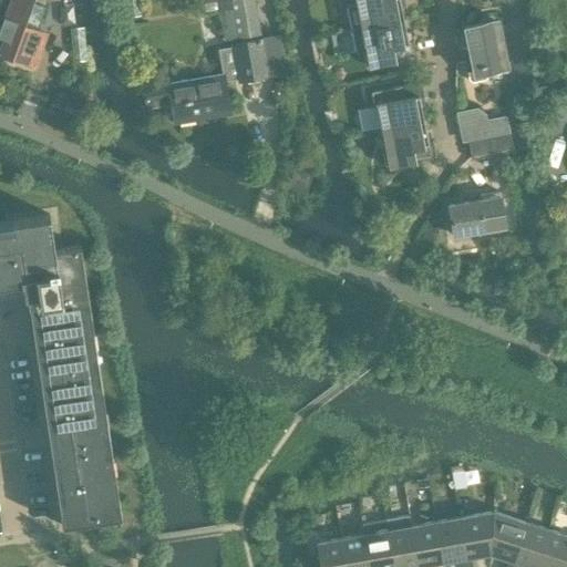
[(11,0),(4,18),(0,31),(0,35),(4,38),(0,50),(0,53),(34,66),(47,33),(37,30),(45,7),(33,2),(33,0),(11,0)]
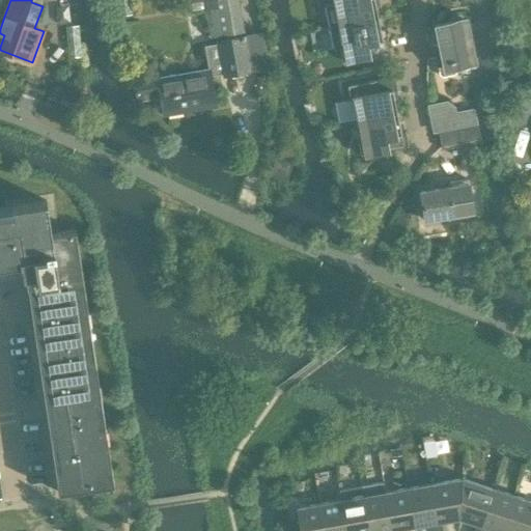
[(238,0),(188,0),(191,14),(199,11),(212,9),(217,38),(244,33),(238,0)]
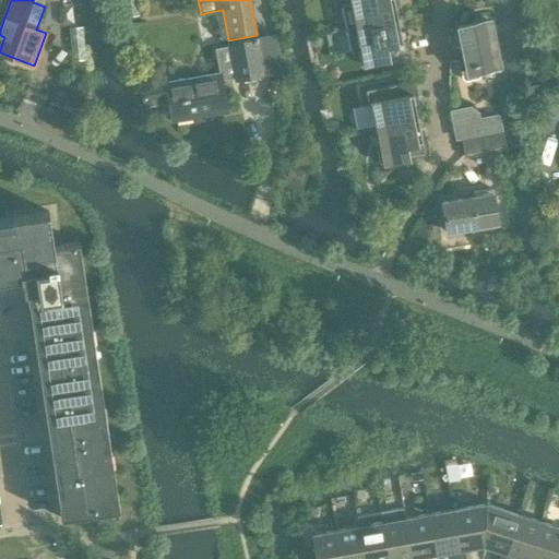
[(348,0),(349,4),(341,6),(346,28),(399,19),(394,0),(348,0)]
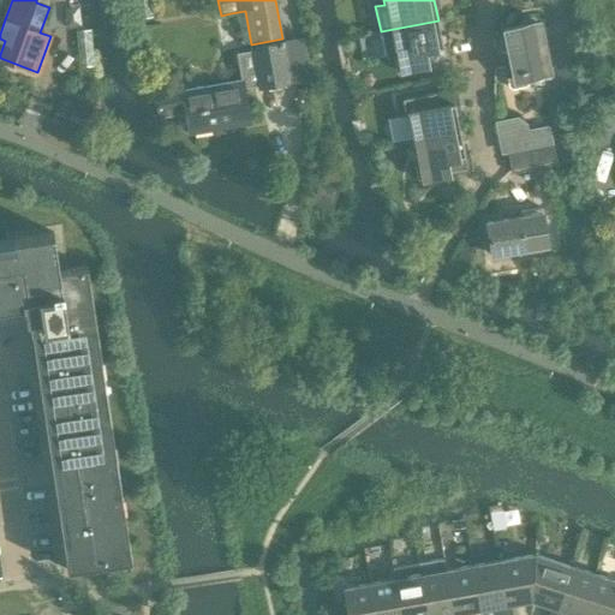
[(518,25),(505,28),(508,48),(501,51),(508,85),(513,89),(526,85),(530,82),(529,77),(550,72),(539,21),(535,22),(535,19),(532,17),(524,19),(523,22),(523,24),(518,25)]
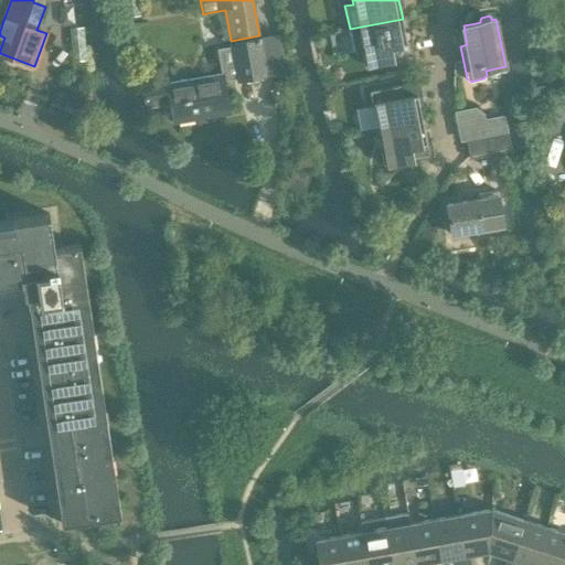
[(403,19),(350,29),(354,53),(362,51),(365,65),(414,55),(416,55),(413,39),(411,39),(412,40),(407,41),(403,19)]
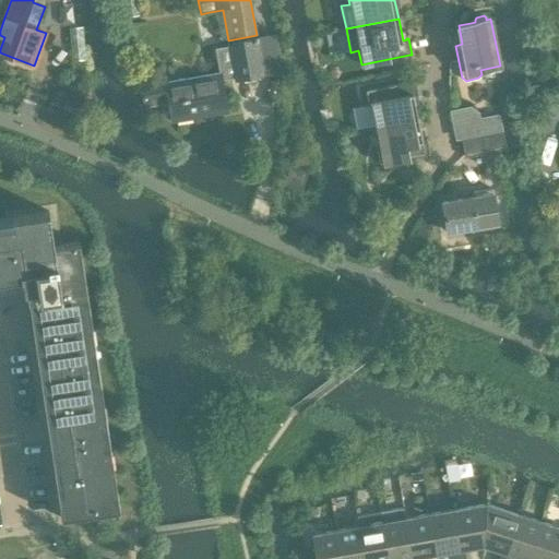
[(235,78),(235,81),(264,75),(258,39),(228,44),(229,47),(216,49),(218,66),(223,64),(226,79),(235,78)]
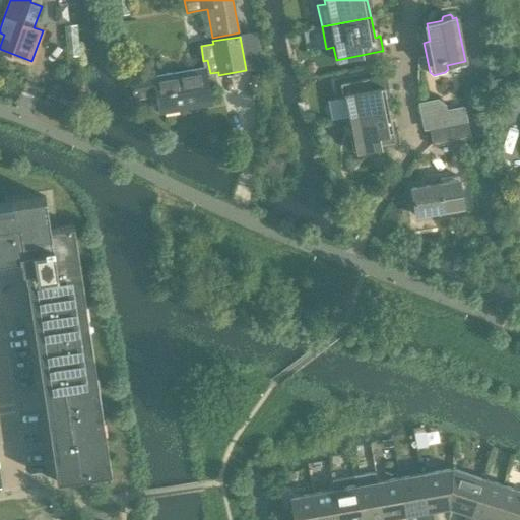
[(156,95),(159,114),(211,105),(205,69),(154,77),(153,72),(130,76),(134,100),(156,95)]
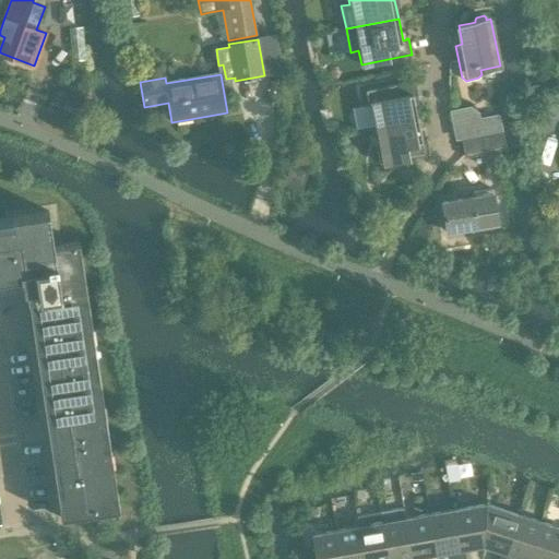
[(372,103),(377,126),(418,118),(414,96),(418,95),(418,96),(419,96),(416,80),(415,80),(366,90),(369,104),(372,103)]
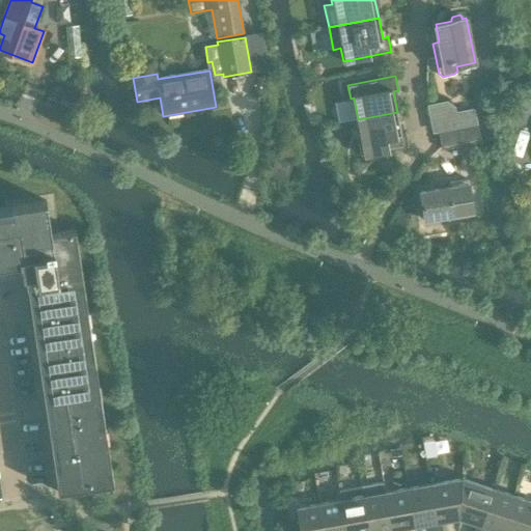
[(435,117),(435,118),(449,115),(452,129),(478,123),(475,109),(455,113),(454,107),(447,102),(428,106),(429,114),(430,114),(435,117)]
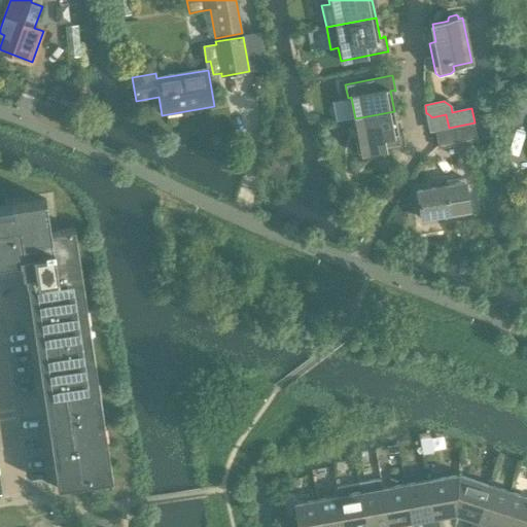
[(394,111),(355,118),(360,140),(356,140),(359,153),(405,145),(406,145),(402,130),(401,130),(401,131),(398,132),(394,111)]
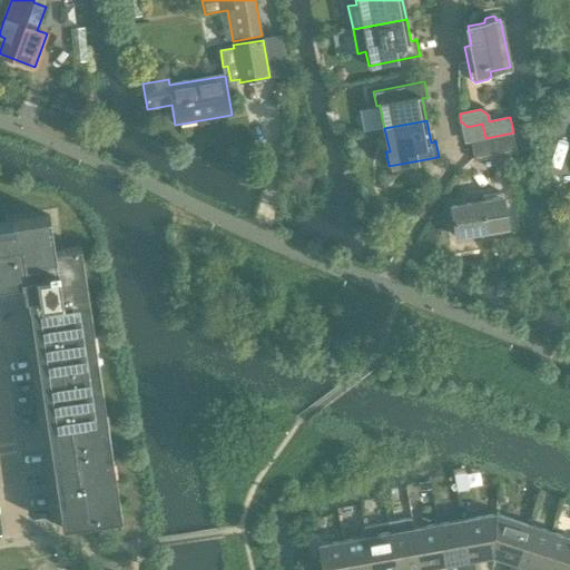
[(513,133),(485,138),(479,140),(482,158),(517,151),(513,133)]
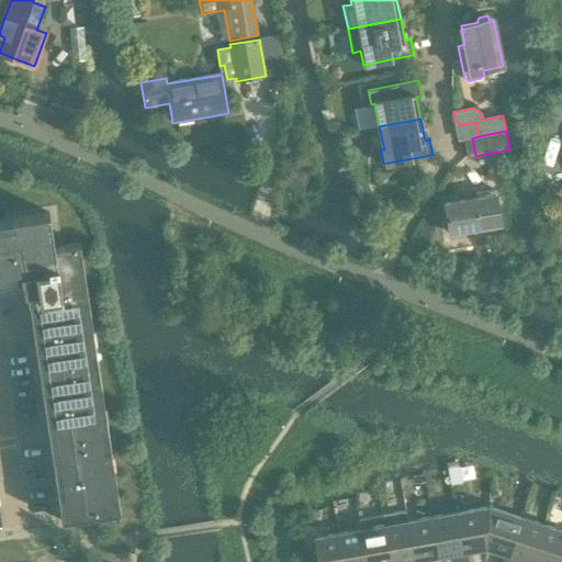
[(293,168),(289,183),(303,188),(307,173),(293,168)]
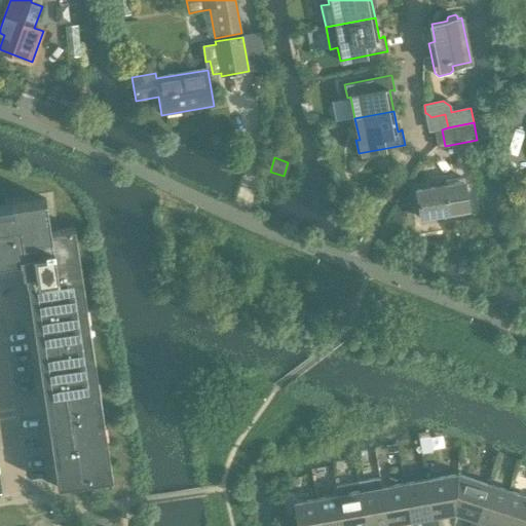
[(445,186),(416,190),(420,218),(422,218),(423,223),(448,219),(447,214),(451,213),(468,210),(463,178),(444,181),(445,186)]
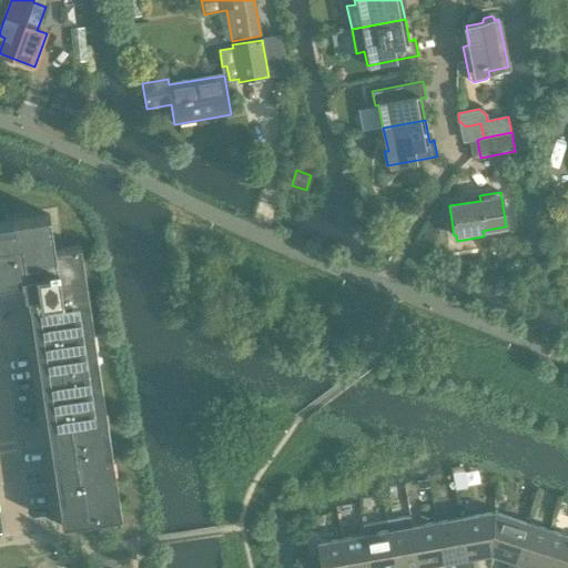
[(28,300),(29,306),(34,306),(66,513),(60,514),(61,526),(118,518),(84,293),(88,292),(80,245),(54,250),(49,214),(12,220),(13,226),(0,227),(0,280),(21,276),(21,281),(22,281),(24,294),(27,294),(28,300)]
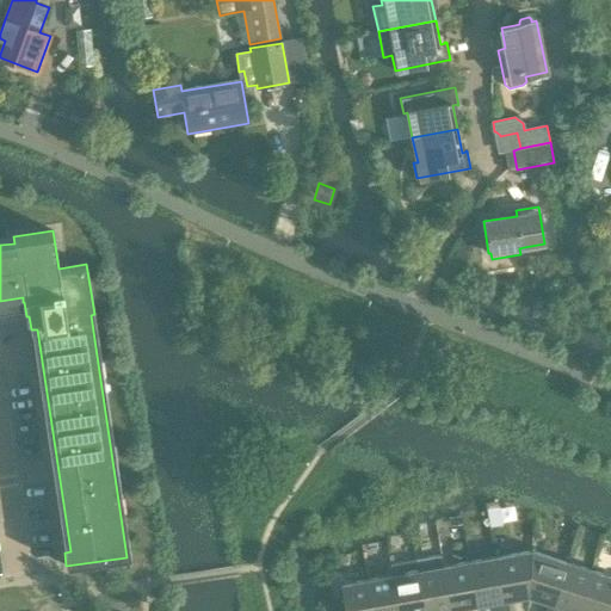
[(528,597),(531,551),(494,557),(501,600),(497,602),(498,610),(505,610),(508,610),(507,600),(528,597)]
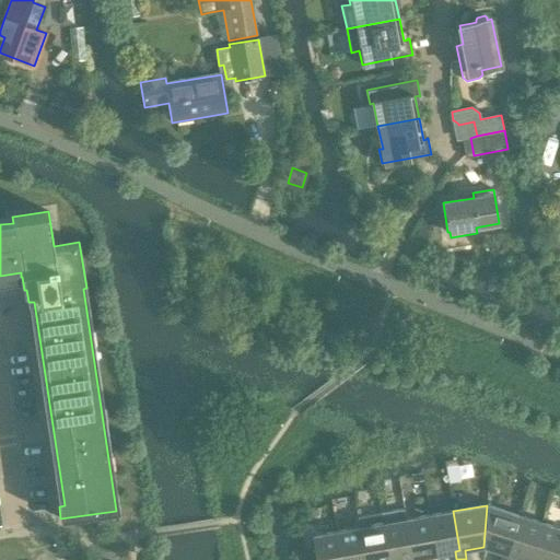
[(506,553),(520,515),(487,505),(483,547),(502,552),(506,553)]
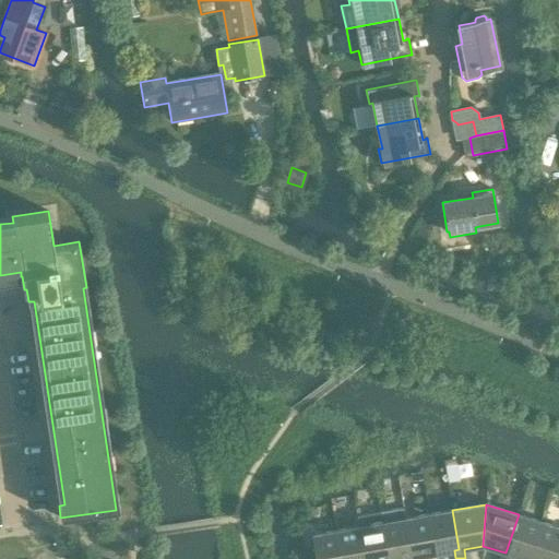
[(412,558),(405,519),(403,509),(380,512),(382,522),(388,558),(405,558),(407,558),(412,558)]
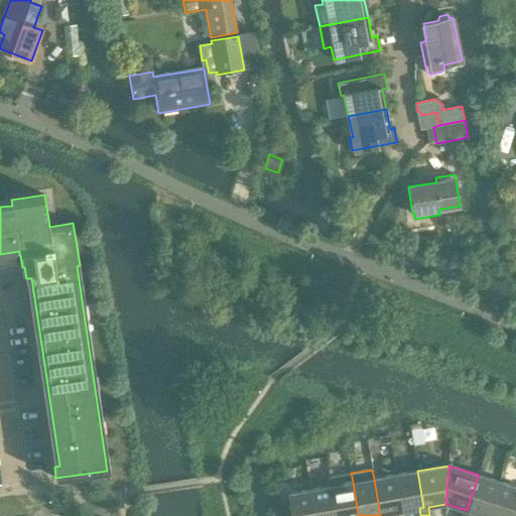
[(423,507),(417,471),(395,475),(402,511),(419,508),(423,507)]
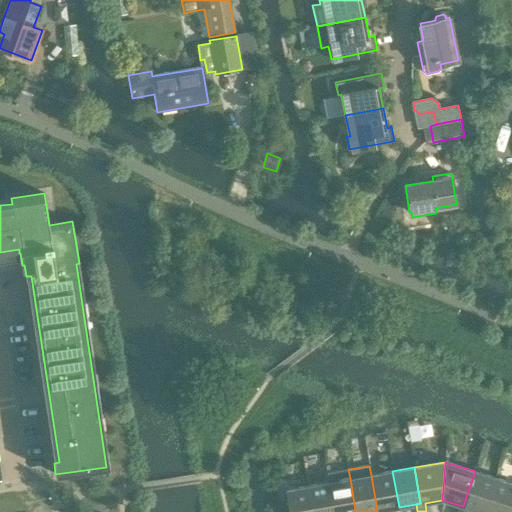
[(348,469),(327,473),(328,482),(333,511),(355,511),(350,478),(348,469)]
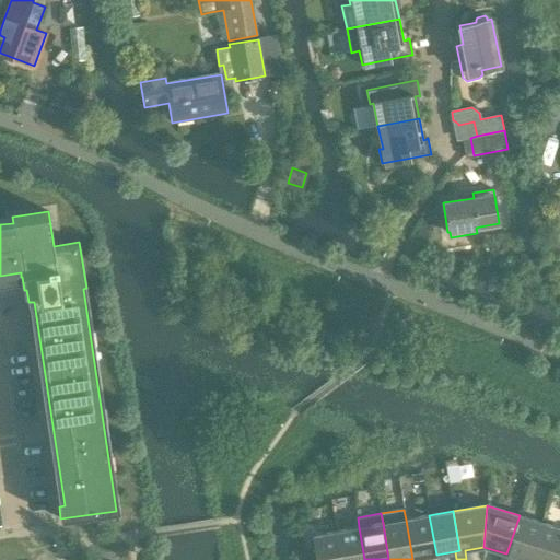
[(436,555),(429,515),(406,520),(412,559),(408,559),(417,559),(418,558),(436,555)]
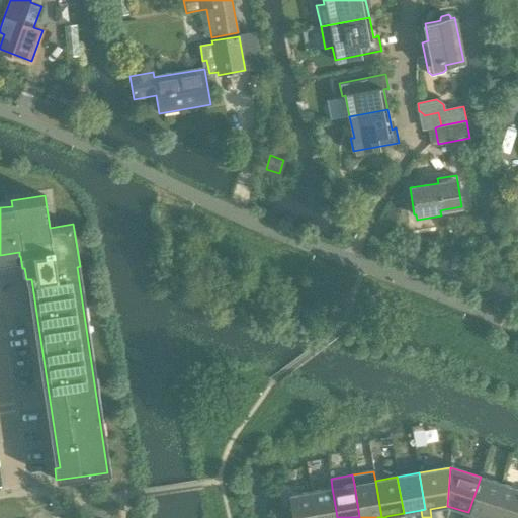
[(486,517),(490,517),(501,484),(481,477),(468,512),(464,511),(461,517),(471,517),(473,514),(486,517)]
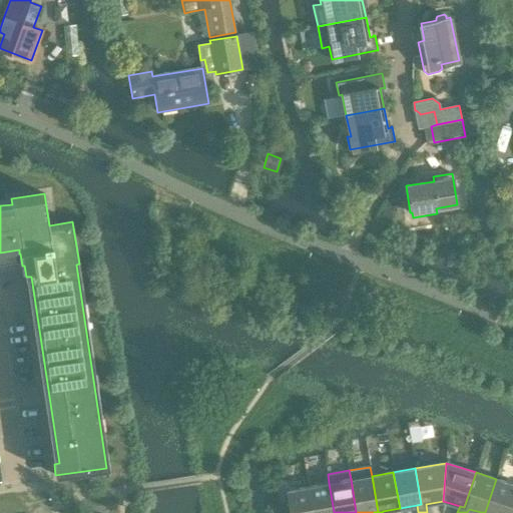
[(507,512),(512,497),(512,484),(496,479),(485,512),(507,512)]
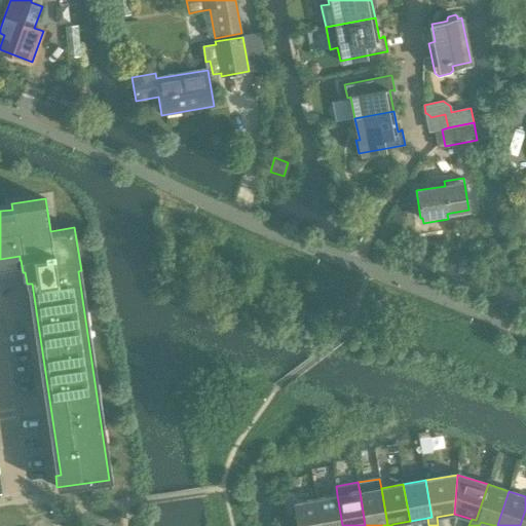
[(342,525),(337,495),(315,499),(320,525),(342,525)]
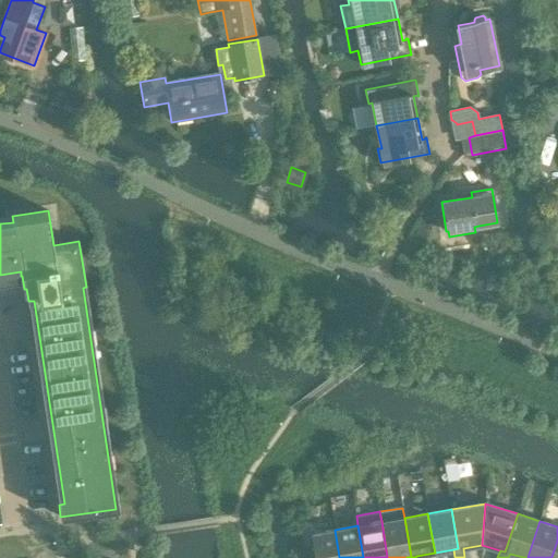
[(339,557),(335,530),(311,534),(314,557),(339,557)]
